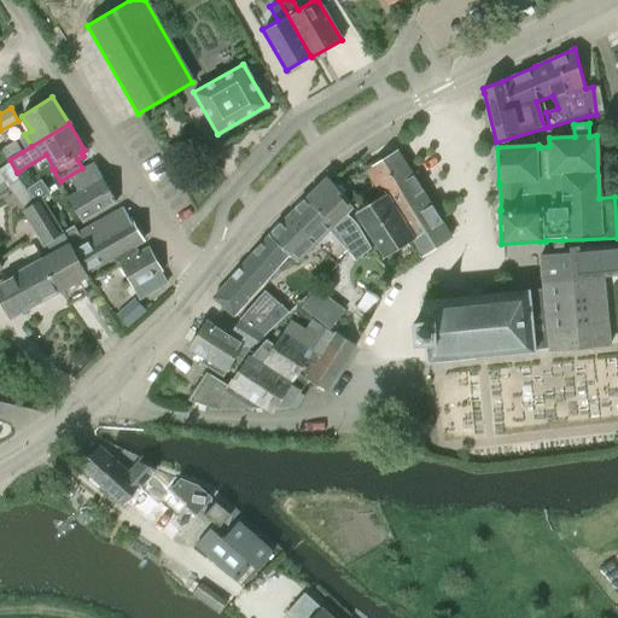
[(10,159),(22,152),(15,141),(3,149),(10,159)]
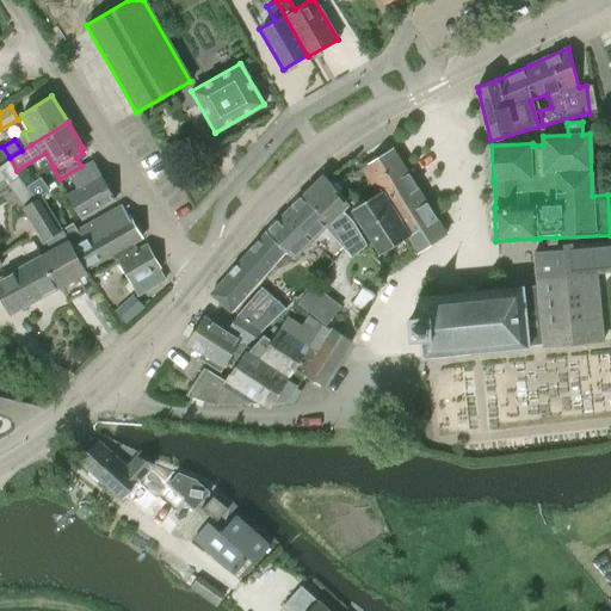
[(376,196),(389,220),(426,201),(393,149),(362,168),(377,195),(376,196)]
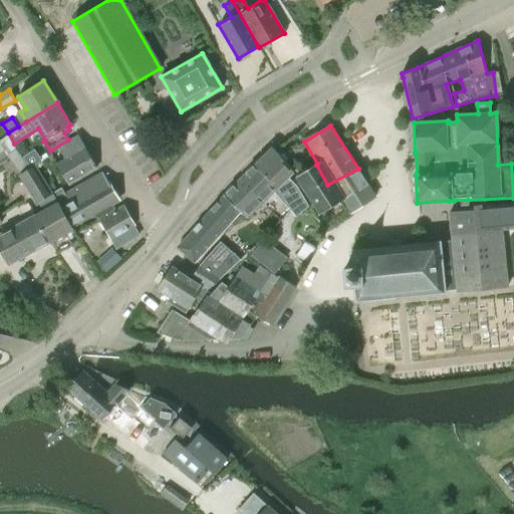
[(95,169),(77,137),(57,148),(64,159),(55,164),(67,185),(95,169)]
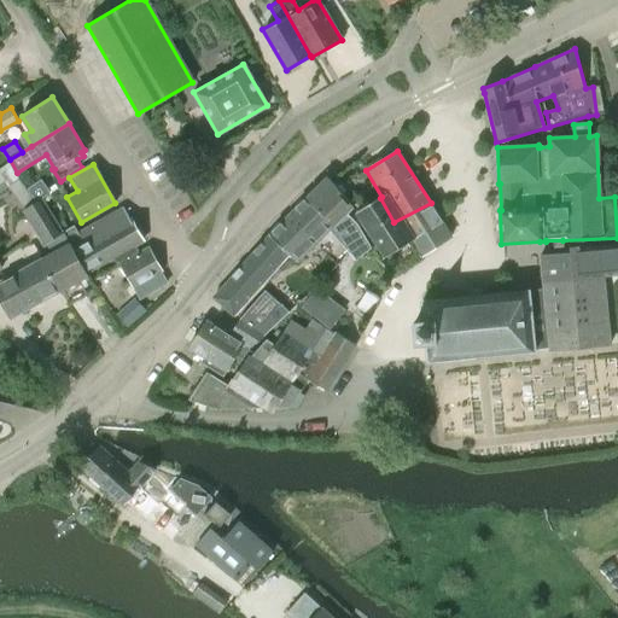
[(9,169),(0,174),(0,176),(7,188),(17,180),(9,169)]
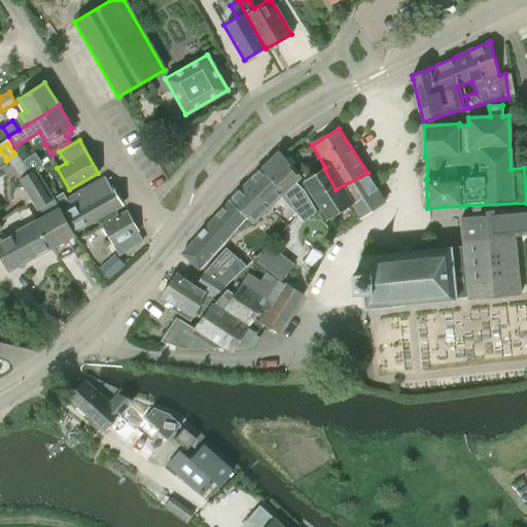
[(258,171),(281,197),(304,223),(317,211),(306,191),(296,182),(303,176),(279,151),(258,171)]
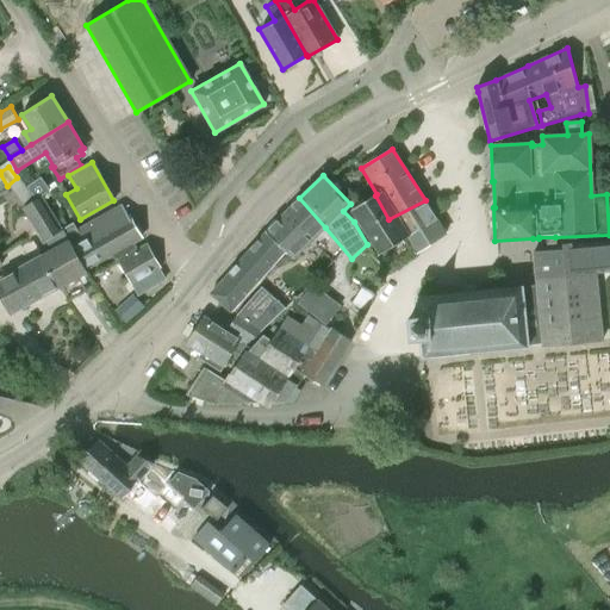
[(22,204),(31,197),(17,178),(7,186),(22,204)]
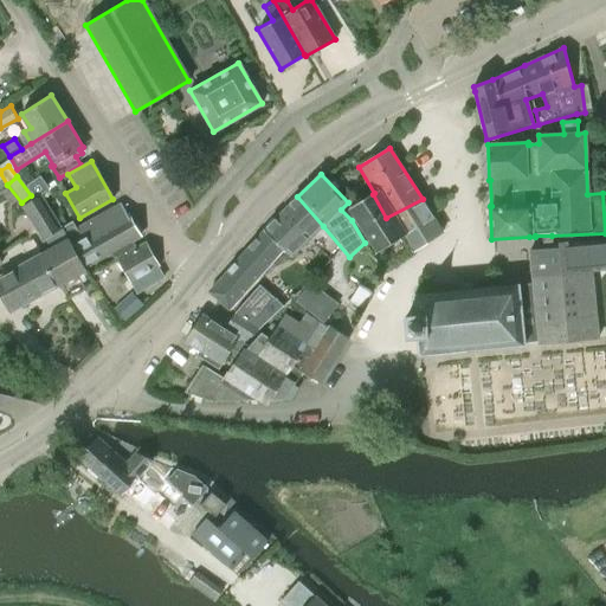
[(49,189),(40,179),(28,187),(37,198),(49,189)]
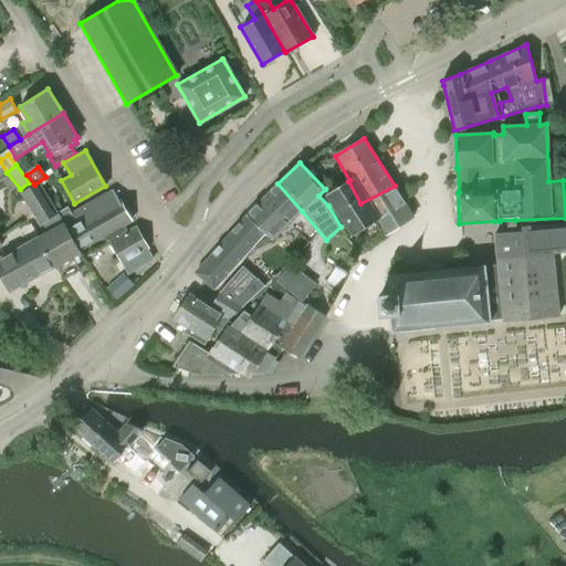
[(360,203),(348,181),(327,194),(353,234),(371,223),(360,203)]
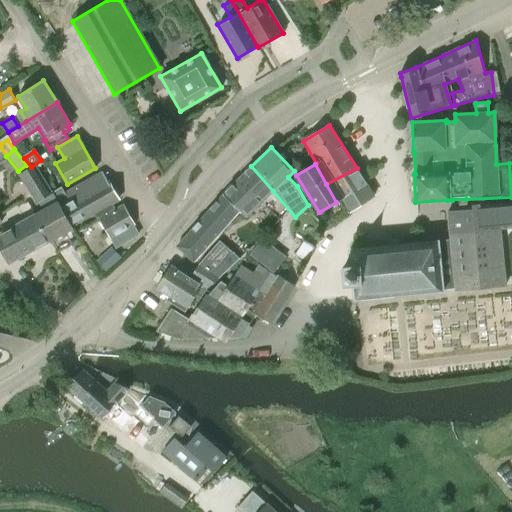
[(51,193),(50,192),(46,185),(34,166),(22,173),(43,209),(33,214),(49,241),(74,227),(72,225),(57,201),(51,193)]
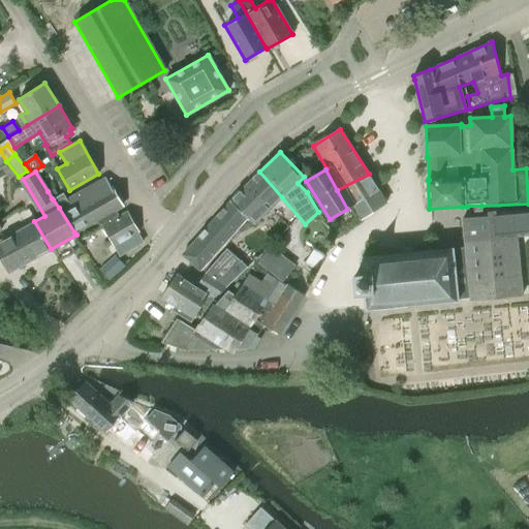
[(269,210),(282,197),(259,172),(247,185),(269,210)]
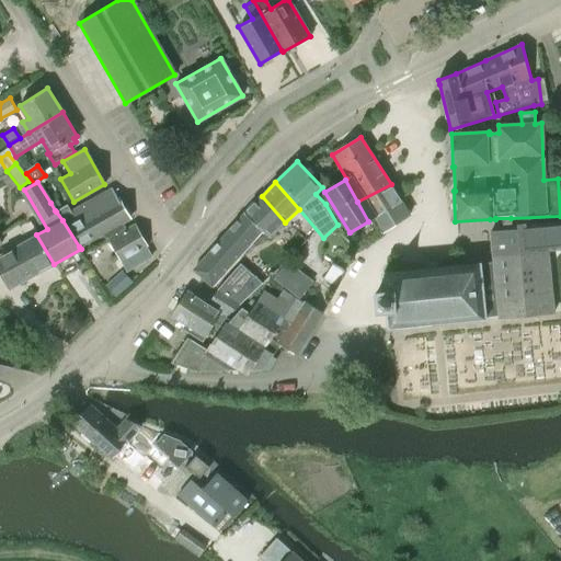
[(391,184),(357,202),(368,221),(374,217),(384,231),(410,215),(391,184)]
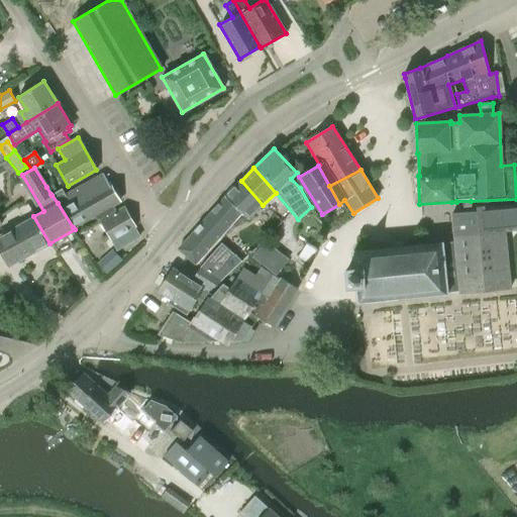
[(101,221),(124,208),(103,174),(66,195),(63,189),(52,195),(58,203),(73,227),(91,216),(93,220),(98,217),(101,221)]
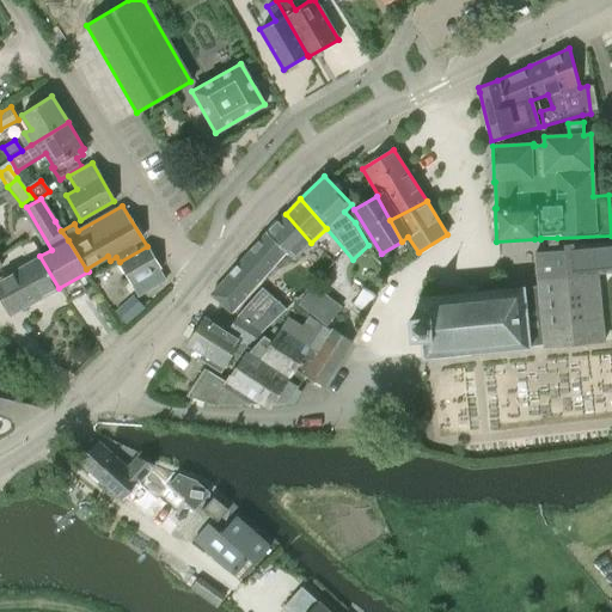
[(265,233),(286,251),(295,259),(311,243),(286,214),(265,233)]
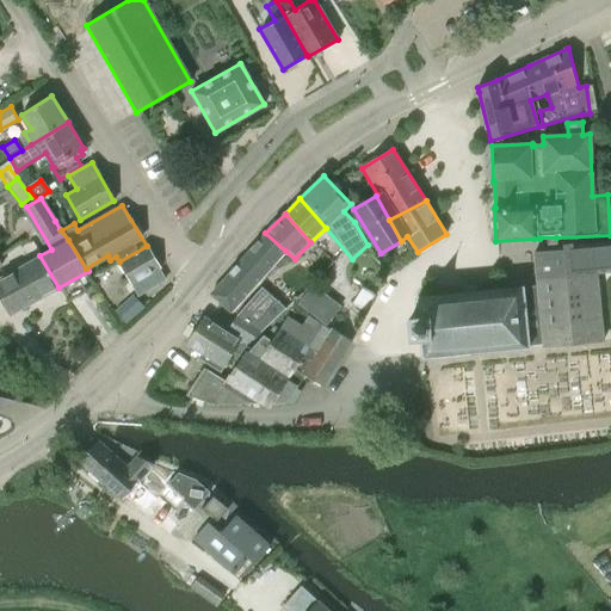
[(55,221),(60,229),(66,226),(61,217),(55,221)]
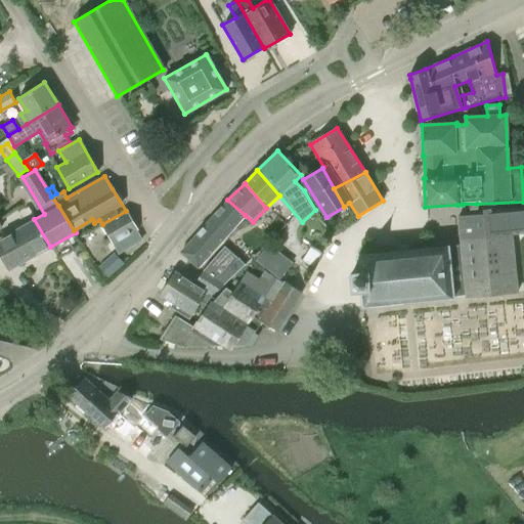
[(245,215),(227,200),(209,221),(226,236),(245,215)]
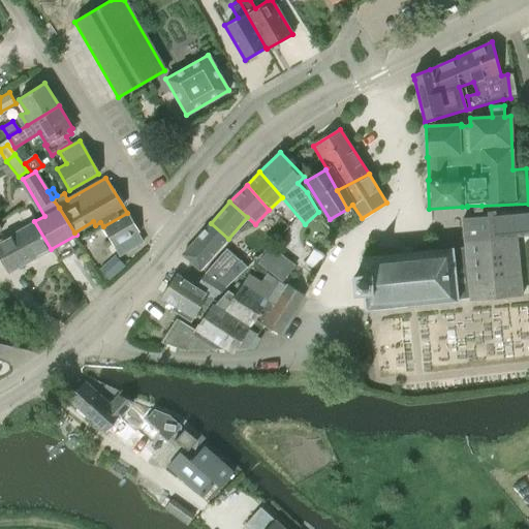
[(365,293),(366,310),(458,302),(456,279),(468,278),(470,300),(522,294),(516,236),(528,231),(528,224),(527,208),(490,211),(490,216),(462,219),(466,263),(455,265),(453,249),(412,253),(411,247),(401,248),(402,254),(361,258),(363,274),(355,274),(358,294),(365,293)]
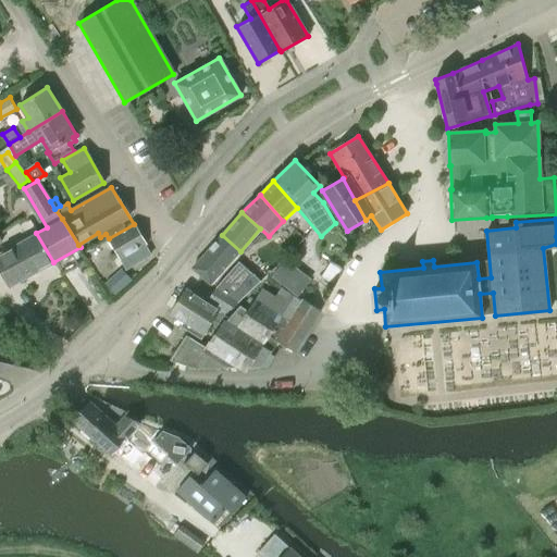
[(134,224),(109,238),(126,268),(149,255),(145,246),(146,245),(134,224)]
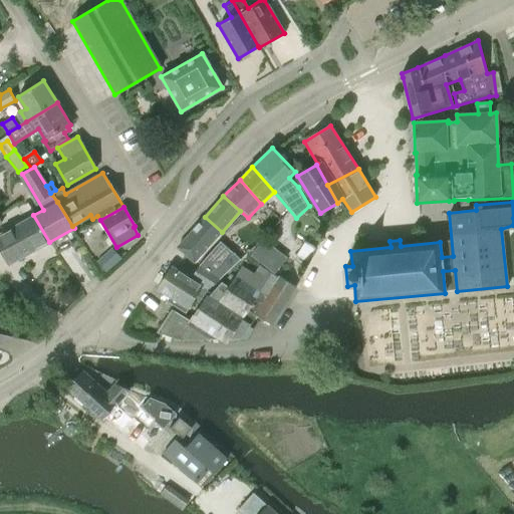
[(49,242),(33,215),(0,233),(0,244),(11,264),(49,242)]
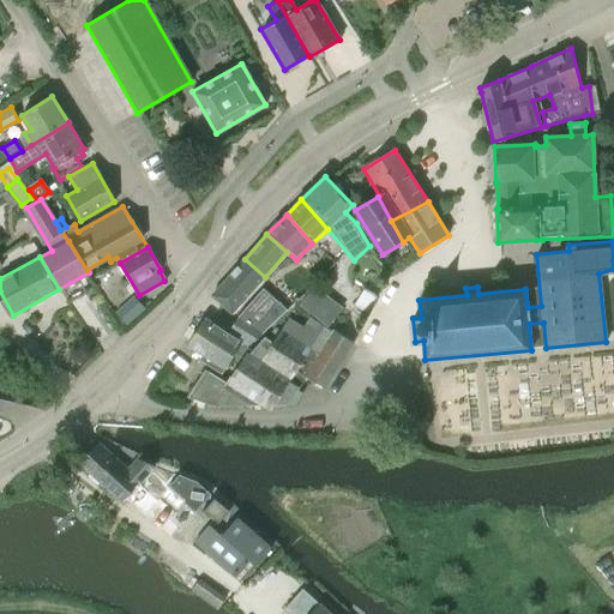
[(265,277),(245,259),(212,295),(232,314),(265,277)]
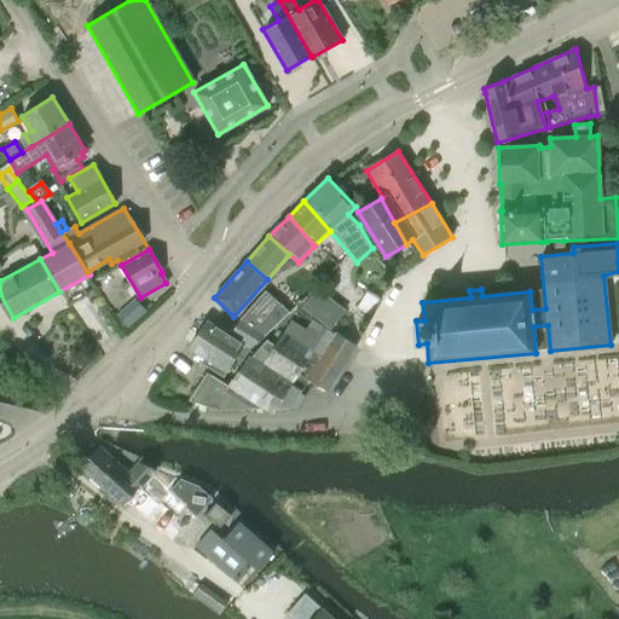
[(239,320),(230,335),(243,343),(249,347),(250,348),(264,336),(289,313),(279,305),(265,291),(239,320)]
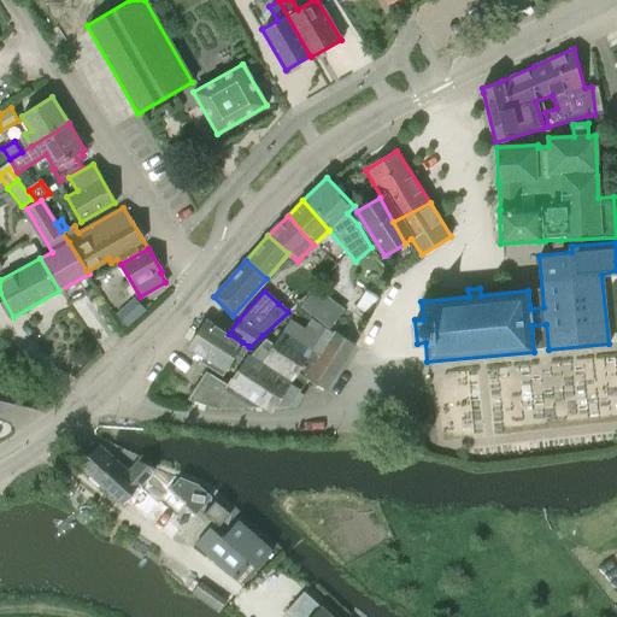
[(300,310),(300,311),(323,327),(329,330),(340,312),(311,293),(300,310)]
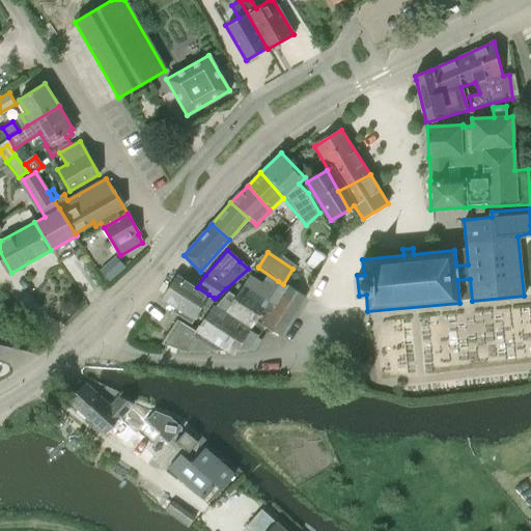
[(115,257),(100,271),(109,281),(124,268),(115,257)]
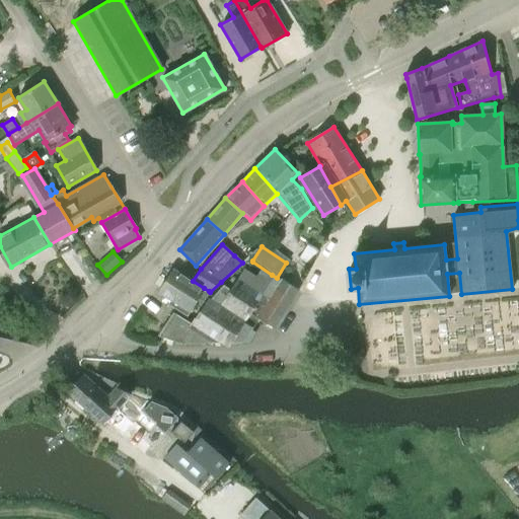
[(173,312),(159,336),(179,343),(233,342),(244,342),(260,318),(257,316),(281,281),(277,278),(272,275),(267,282),(244,268),(231,289),(225,285),(212,299),(210,298),(193,324),(173,312)]
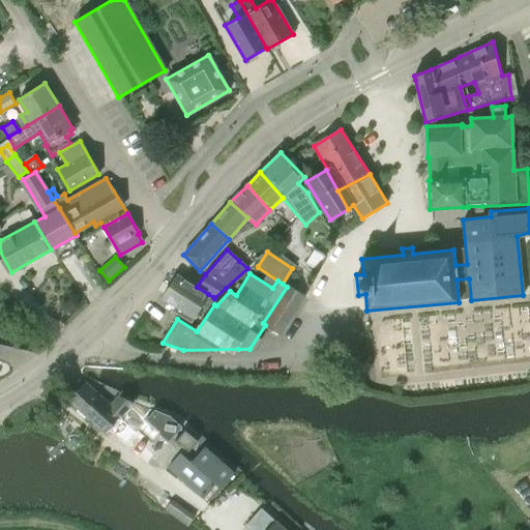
[(208,295),(176,275),(163,298),(176,306),(173,311),(190,321),(202,304),(207,308),(213,297),(208,294),(208,295)]
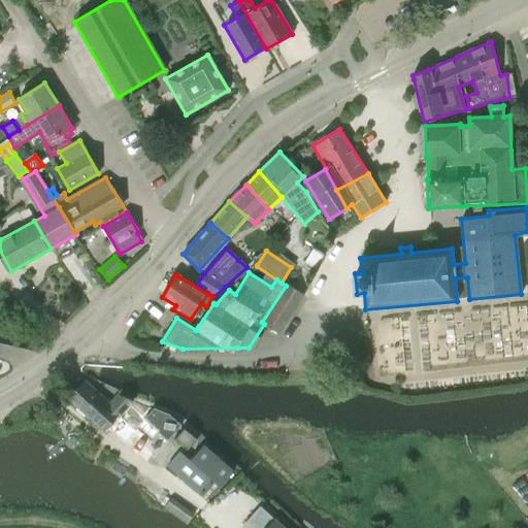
[(287,284),(286,286),(262,322),(279,333),(304,294),(287,284)]
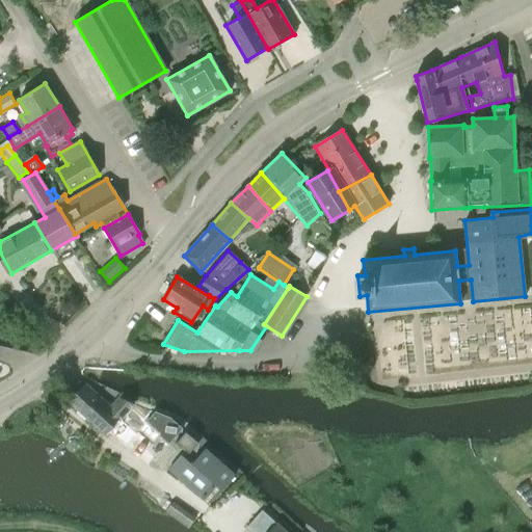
[(107,436),(110,433),(131,408),(134,404),(118,399),(110,409),(84,387),(77,395),(72,391),(64,400),(107,436)]
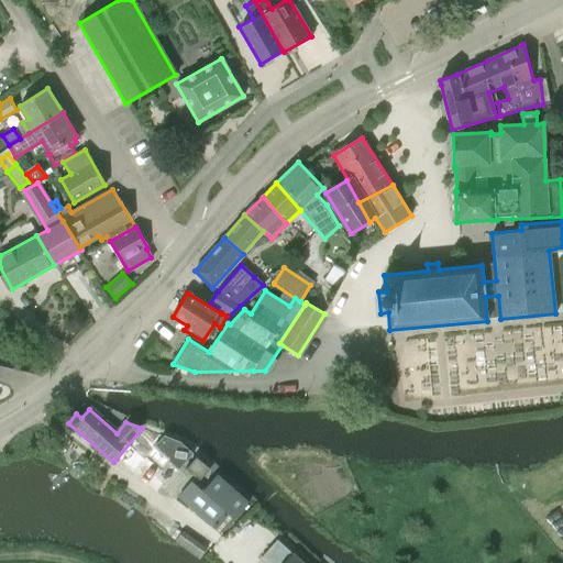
[(139,432),(117,459),(154,490),(156,493),(164,485),(154,477),(167,461),(179,471),(194,454),(180,443),(164,437),(155,446),(139,432)]
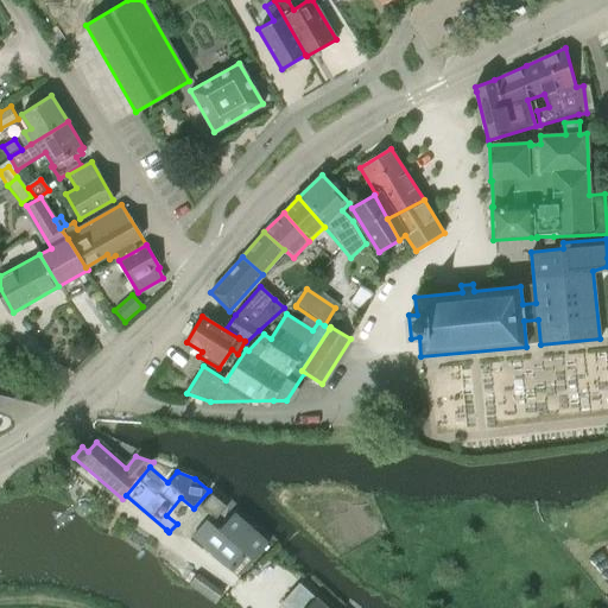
[(202,505),(216,518),(227,506),(213,493),(202,505)]
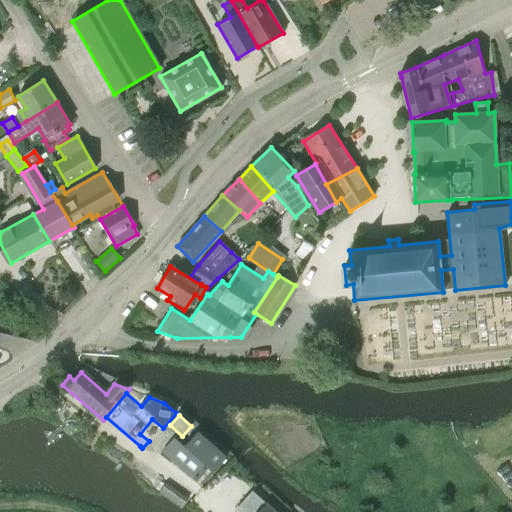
[(162,430),(141,456),(175,484),(191,465),(201,473),(216,454),(193,433),(181,448),(162,430)]
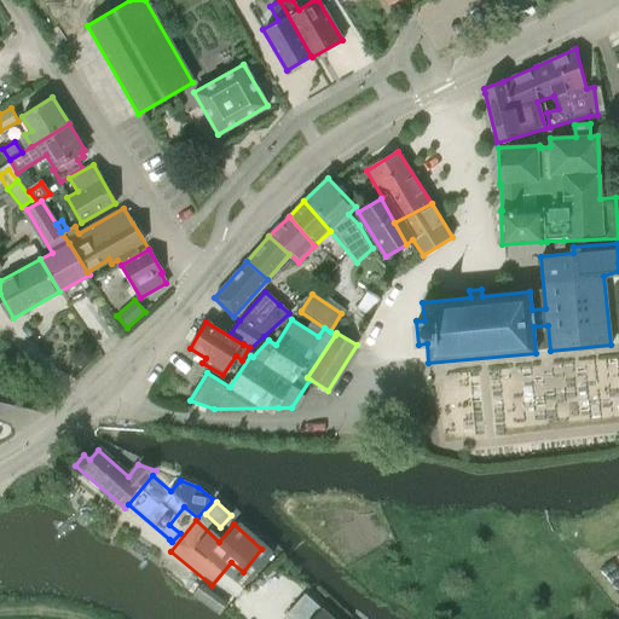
[(333,618),(305,594),(287,615),(290,618),(333,618)]
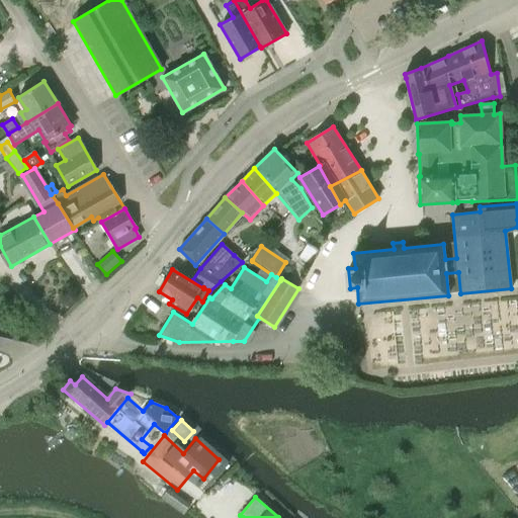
All buildings are outlined.
